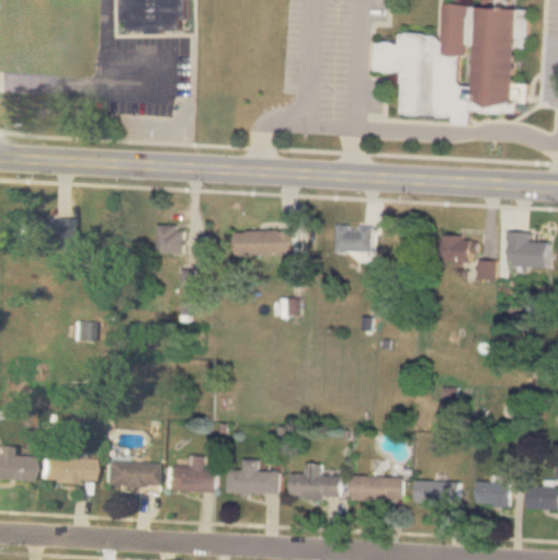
[(182,0),(118,0),(118,33),(182,33),(182,0)]
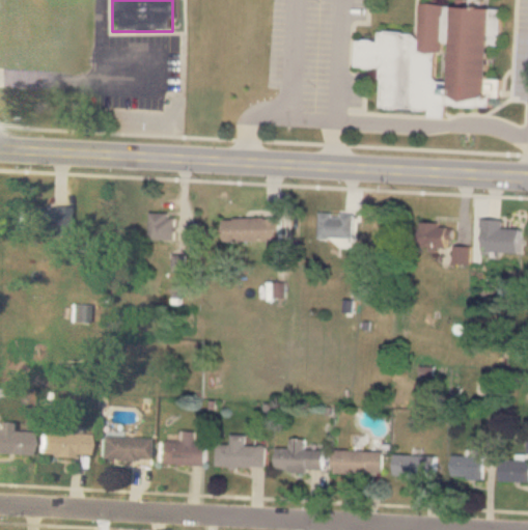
[(499,9),(419,5),(417,34),(377,32),(377,42),(355,40),(353,67),(380,68),(378,107),(427,110),(427,117),(443,117),(444,105),(487,107),(488,95),(497,96),(497,79),(484,78),(487,46),(497,47),(499,9)]
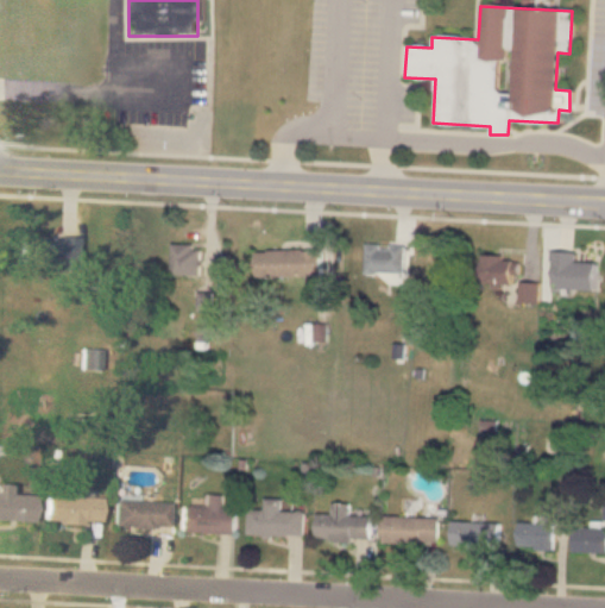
[(70,268),(70,236),(14,236),(14,268),(70,268)]
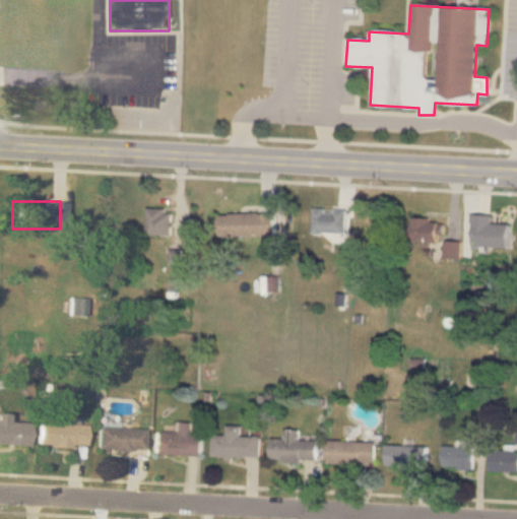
[(169,208),(144,208),(144,234),(169,234),(169,208)]
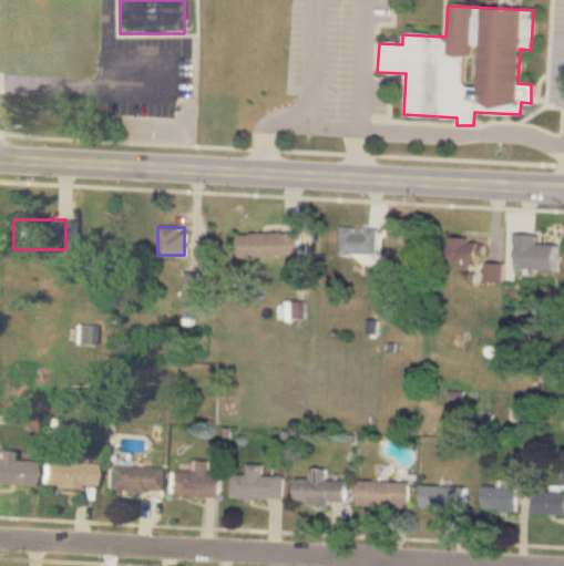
[(337,255),(373,255),(373,228),(337,228),(337,255)]
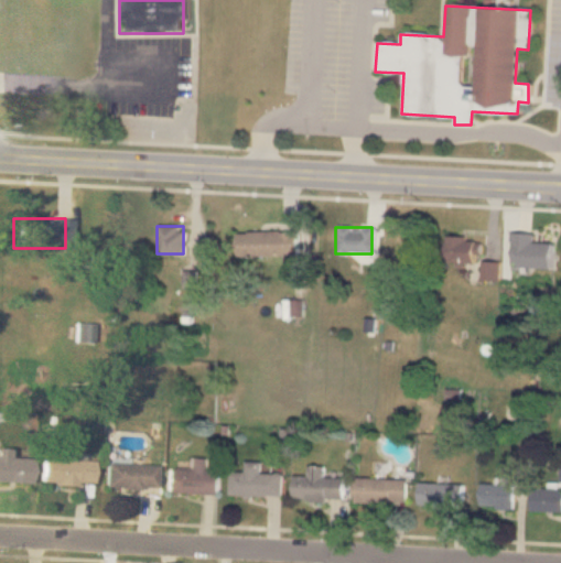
[(295,231),(235,231),(235,255),(295,255),(295,231)]
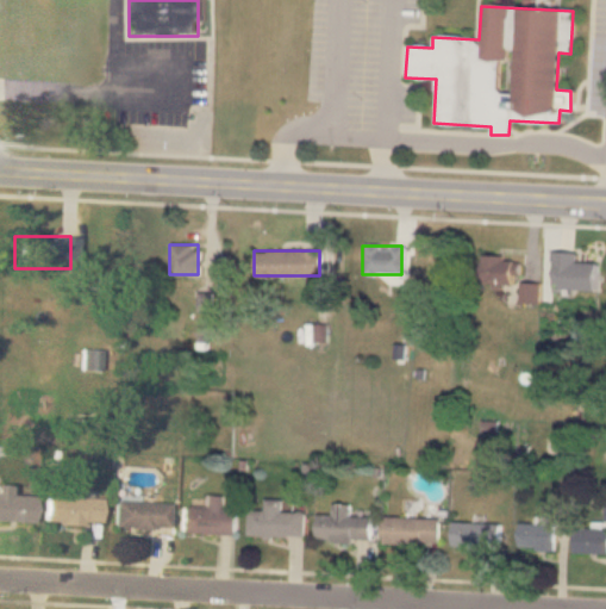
[(549,287),(592,289),(593,263),(572,262),(573,252),(549,252),(549,287)]
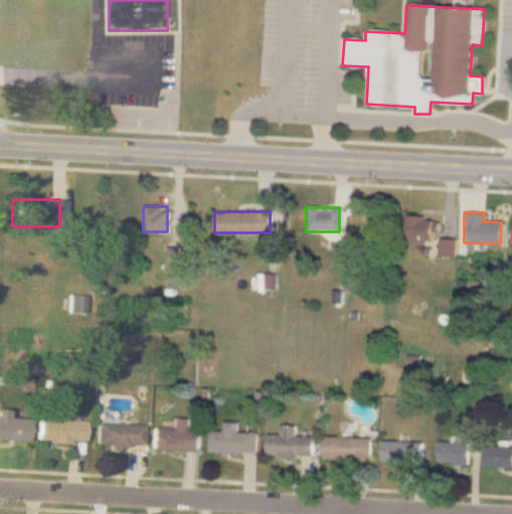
[(437,238),(437,216),(403,216),(403,238),(437,238)]
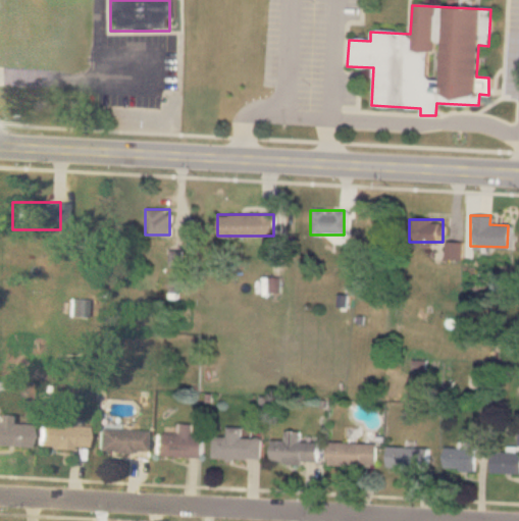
[(458,259),(458,243),(443,243),(443,259),(458,259)]
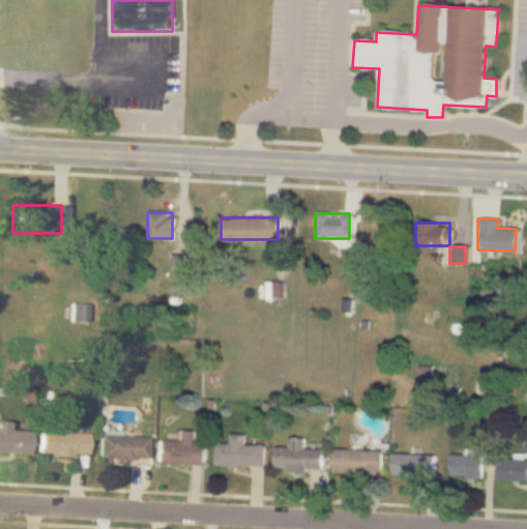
[(84,320),(84,304),(67,304),(67,320),(84,320)]
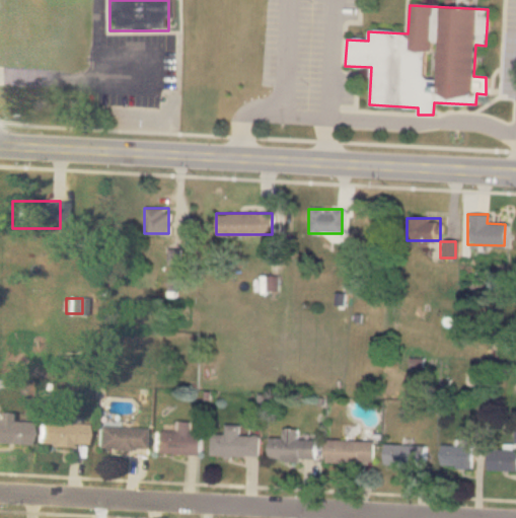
[(0,442),(22,443),(23,422),(3,422),(3,413),(0,413),(0,442)]
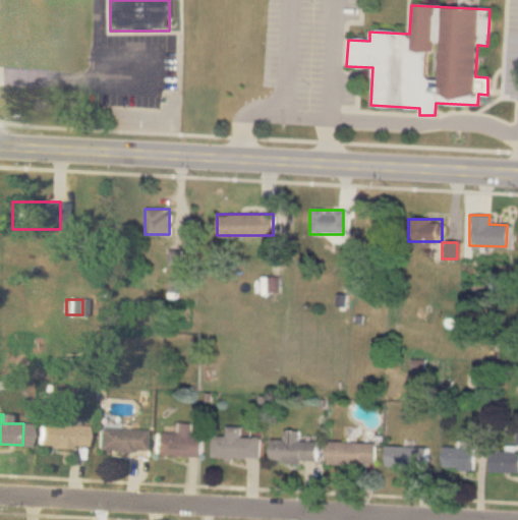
[(198,435),(186,435),(187,423),(172,423),(171,434),(151,432),(150,456),(197,457),(198,435)]
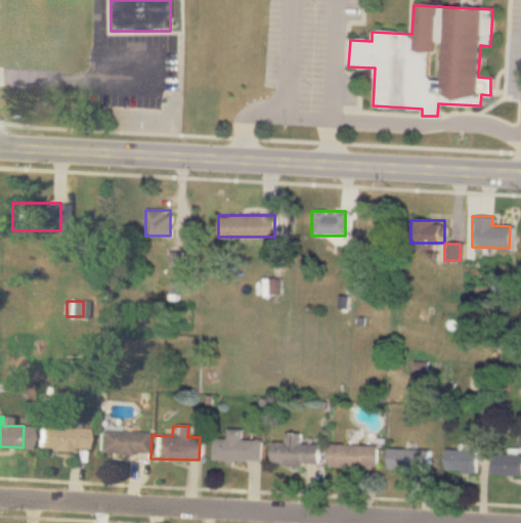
[(81,428),(32,427),(32,449),(81,450),(81,428)]
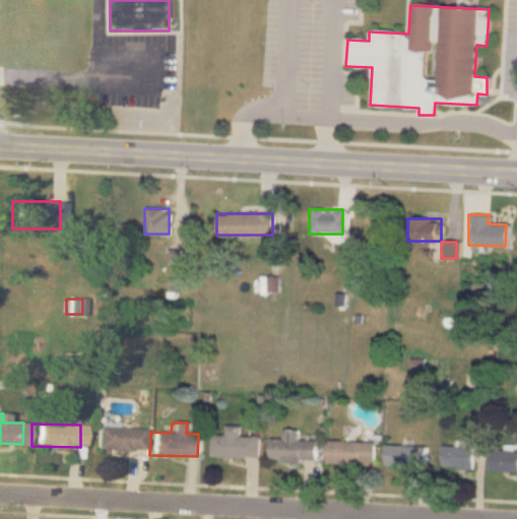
[(256,458),(256,438),(236,437),(237,427),(223,427),(222,436),(208,436),(208,457),(256,458)]
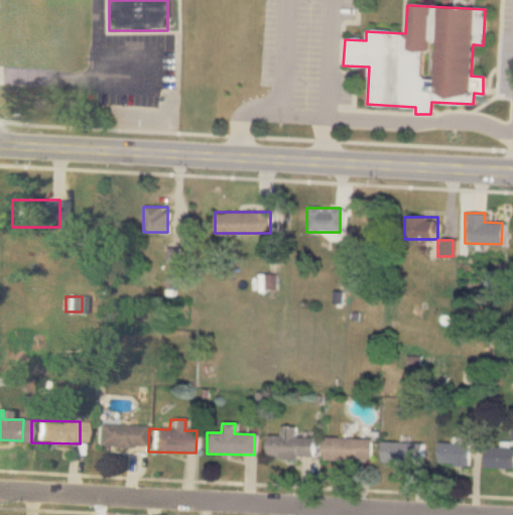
[(139,425),(92,425),(92,446),(139,446),(139,425)]
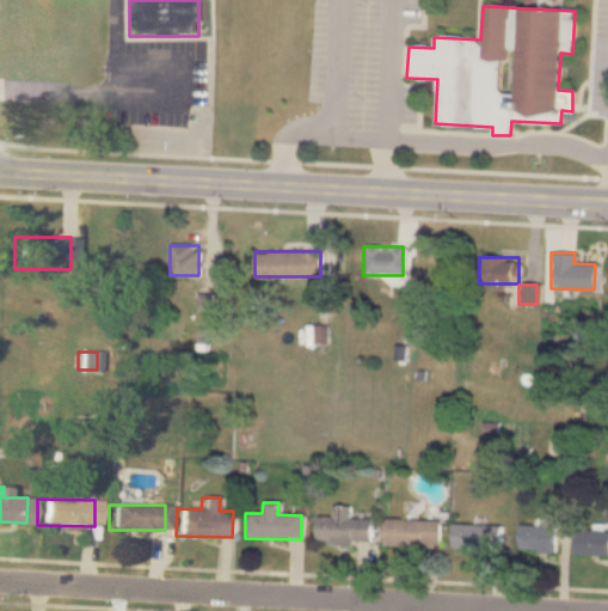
[(314,518),(313,545),(368,547),(368,520),(347,519),(348,507),(330,506),(330,518),(314,518)]
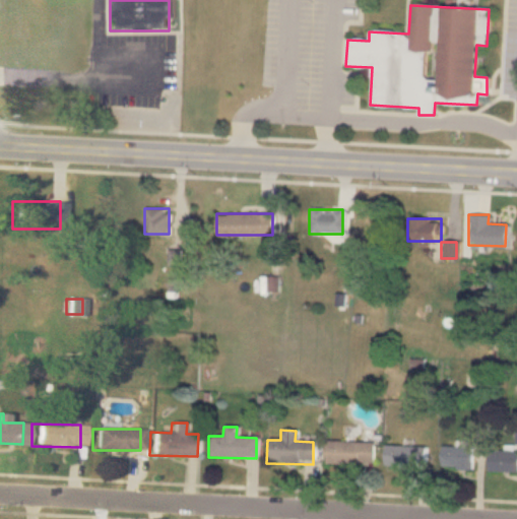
[(371,442),(324,442),(324,464),(371,464),(371,442)]
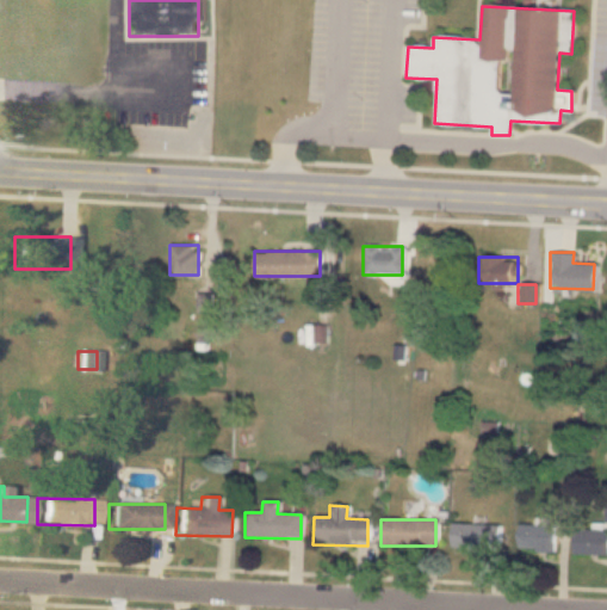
[(499,548),(499,524),(450,523),(448,548),(499,548)]
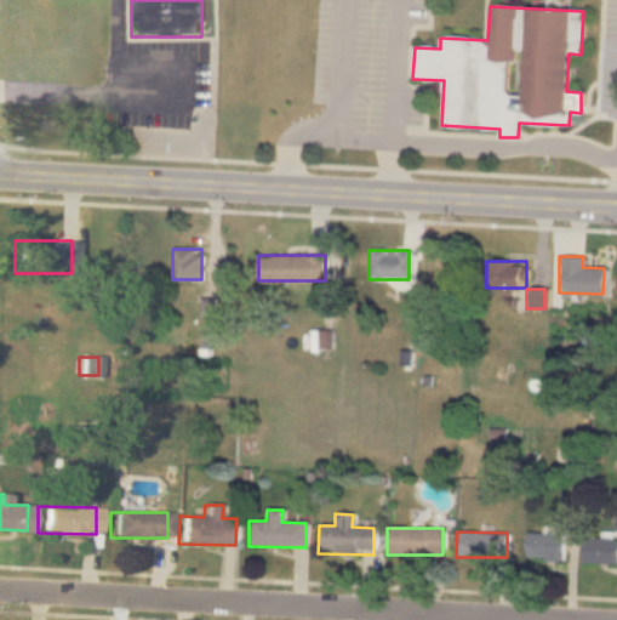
[(561,563),(561,534),(525,533),(525,562),(561,563)]
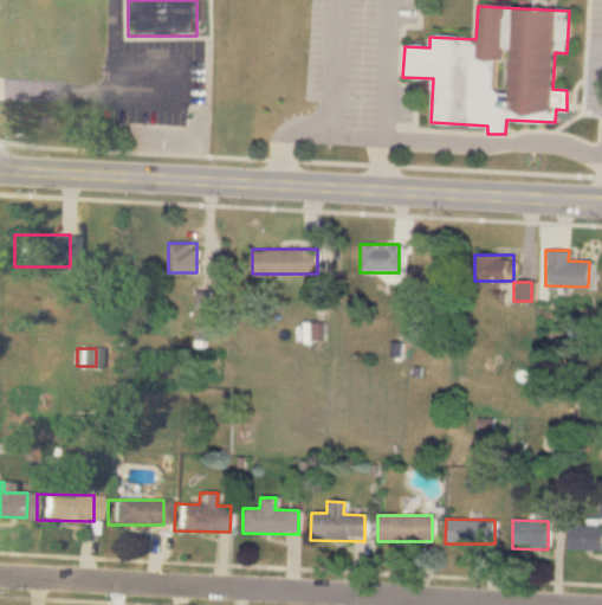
[(568,551),(601,551),(601,525),(568,525),(568,551)]
